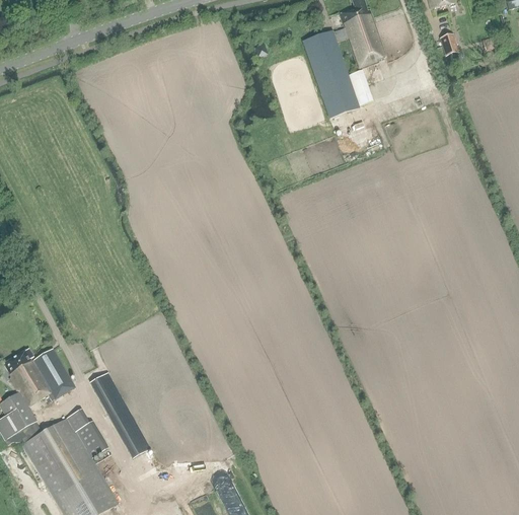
[(359,106),(337,40),(348,35),(359,68),(379,61),(378,59),(387,56),(370,7),(367,8),(364,0),(352,0),(355,6),(339,12),(344,26),(332,30),(332,29),(303,40),(329,117),(359,106)]
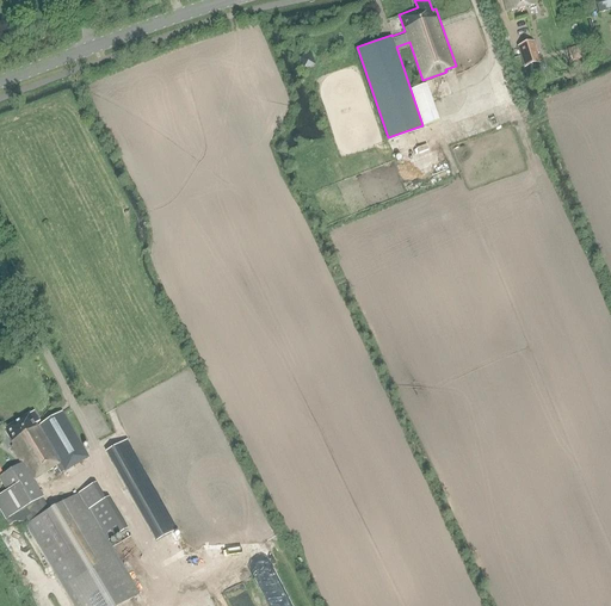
[(504,0),(507,10),(535,2),(534,0),(504,0)]
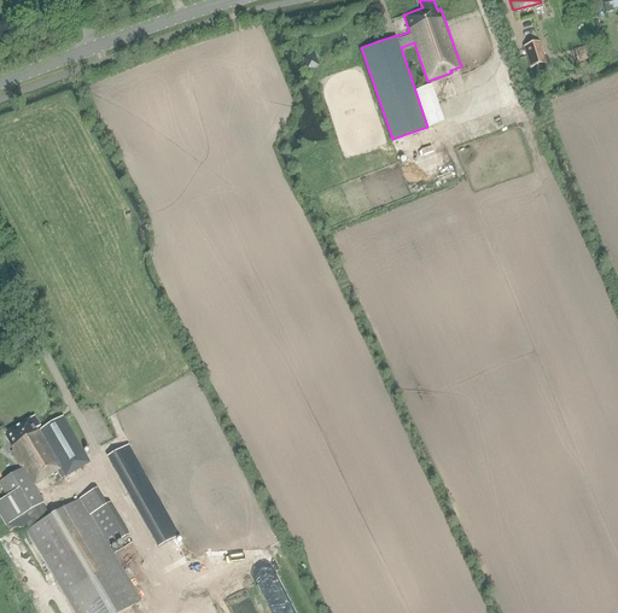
[(617,6),(617,0),(602,0),(605,10),(617,6)]
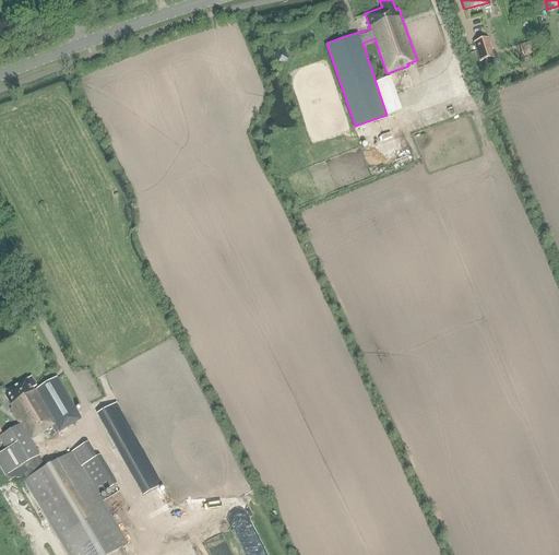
[(487,37),(473,42),(479,60),(492,56),(487,37)]
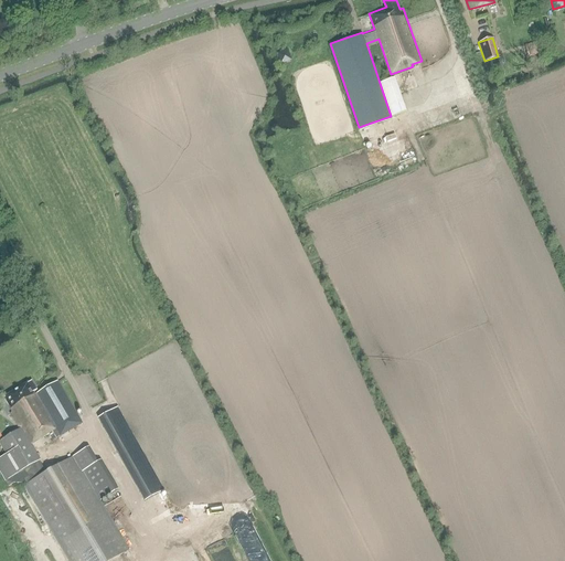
[(525,39),(526,51),(540,50),(540,38),(525,39)]
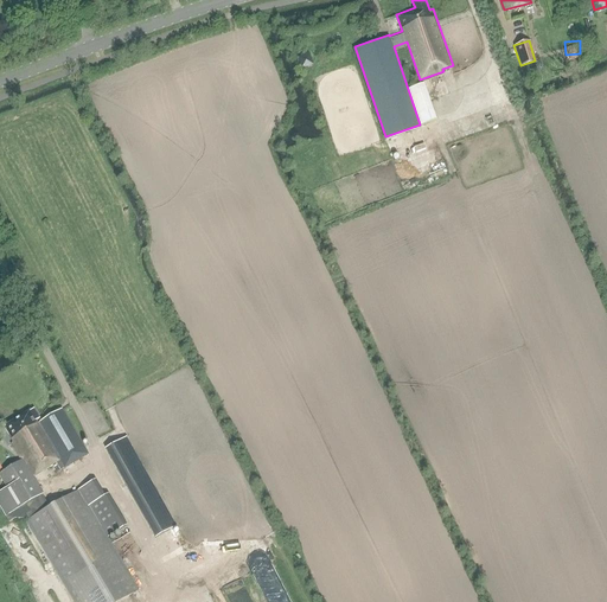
[(312,59),(308,49),(296,52),(300,63),(312,59)]
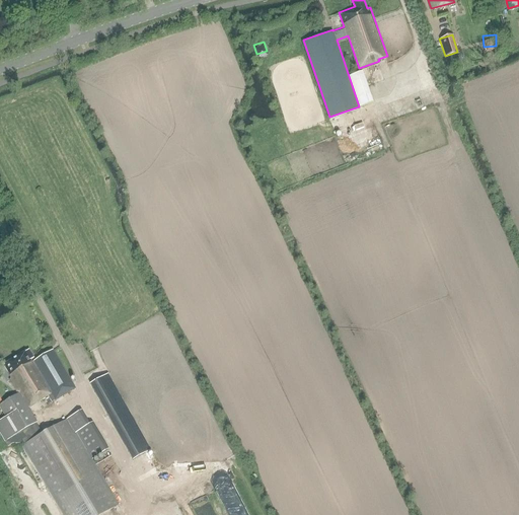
[(82,408),(42,431),(35,420),(36,419),(28,405),(48,393),(52,400),(75,386),(52,348),(31,360),(30,357),(33,355),(28,348),(3,363),(11,376),(10,376),(18,391),(0,401),(0,405),(6,415),(0,418),(0,430),(8,444),(23,441),(23,442),(22,443),(65,514),(97,514),(118,503),(75,431),(90,421),(82,408)]
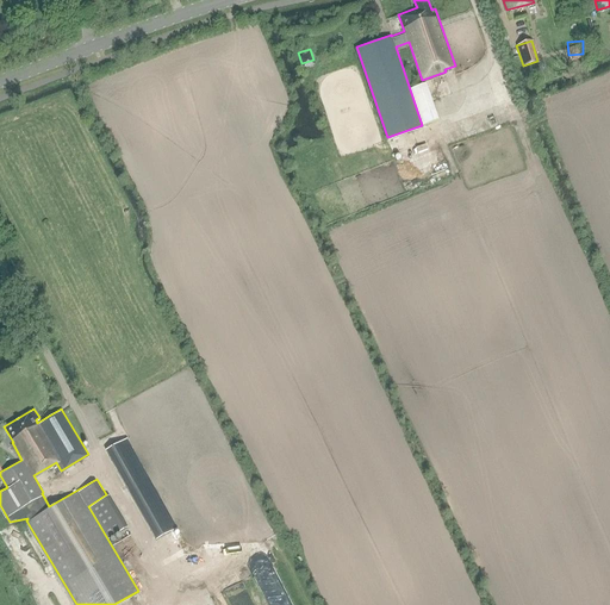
[(126,437),(106,448),(156,537),(176,526),(126,437)]
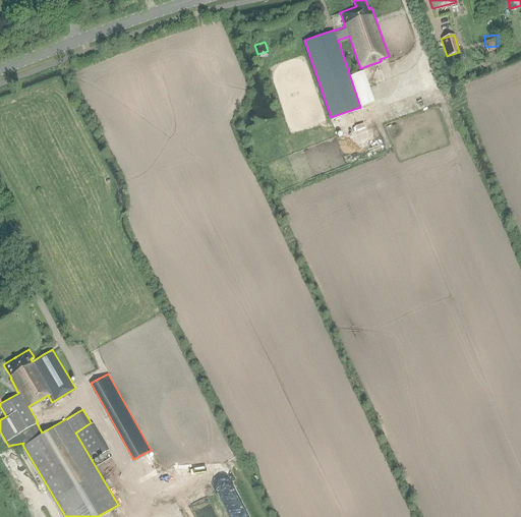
[(148,490),(178,478),(174,466),(143,477),(148,490)]
